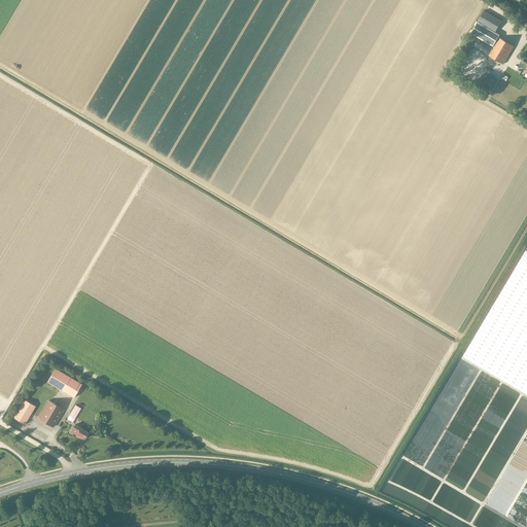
[(514,46),(498,37),(499,35),(495,33),(501,22),(484,10),(470,33),(493,46),(488,55),(503,64),(514,46)]
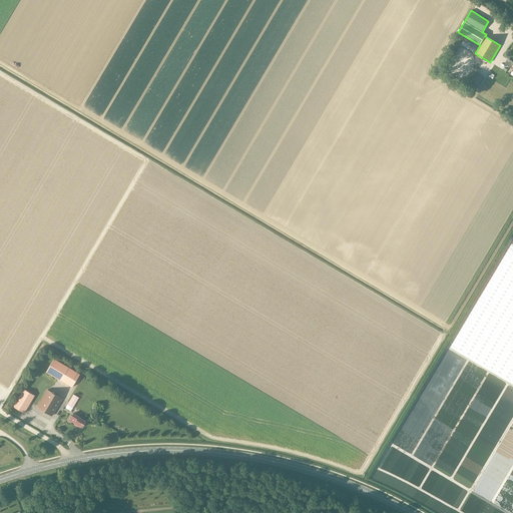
[(476,86),(482,77),(475,73),(470,83),(476,86)]
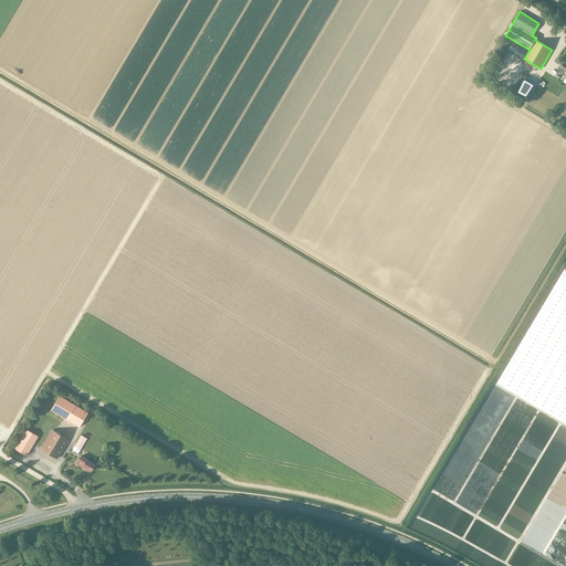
[(565,269),(496,383),(565,423),(565,269)]
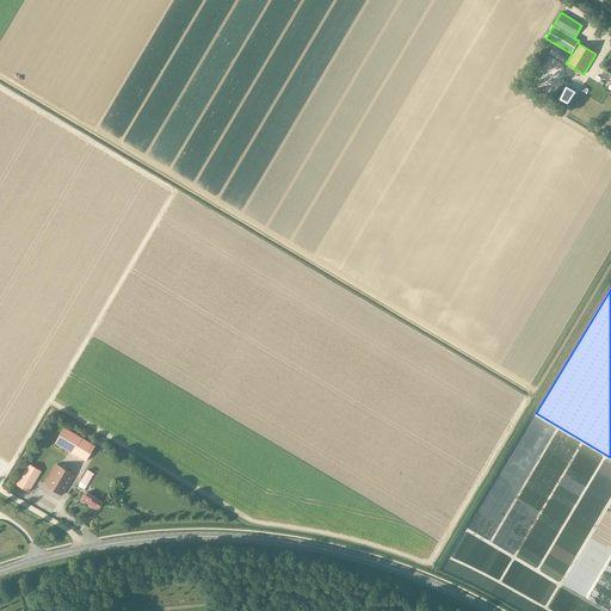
[(55,443),(86,462),(96,445),(65,427),(55,443)]
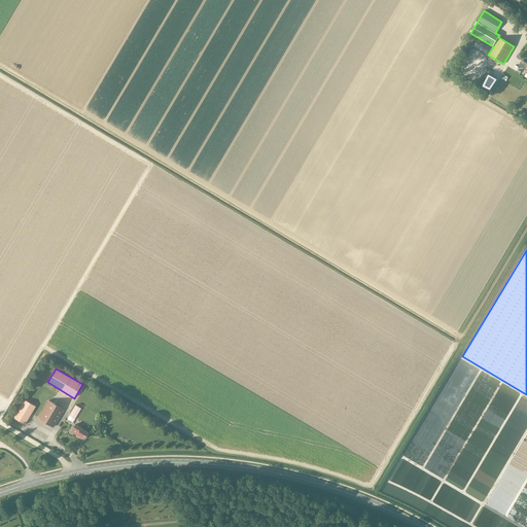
[(25,424),(35,407),(24,399),(13,418),(25,424)]
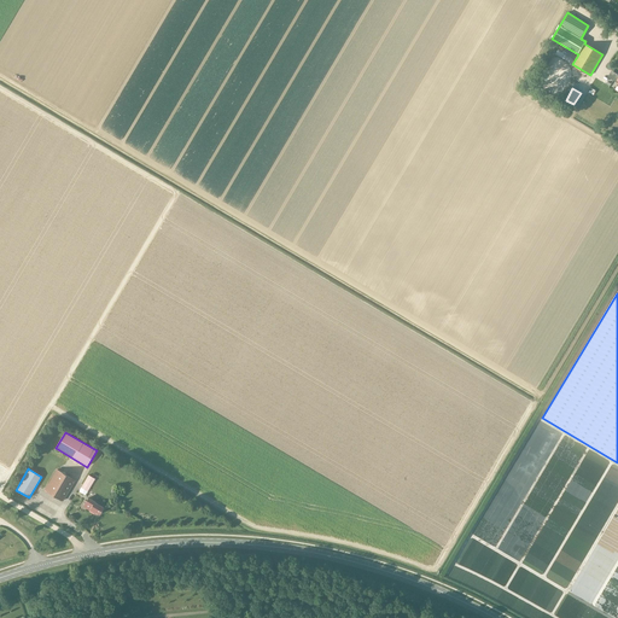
[(57,470),(45,490),(63,501),(75,481),(57,470)]
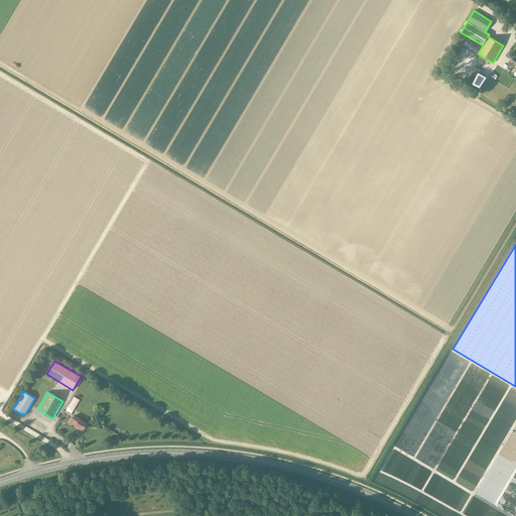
[(74,397),(69,406),(72,408),(78,399),(74,397)]
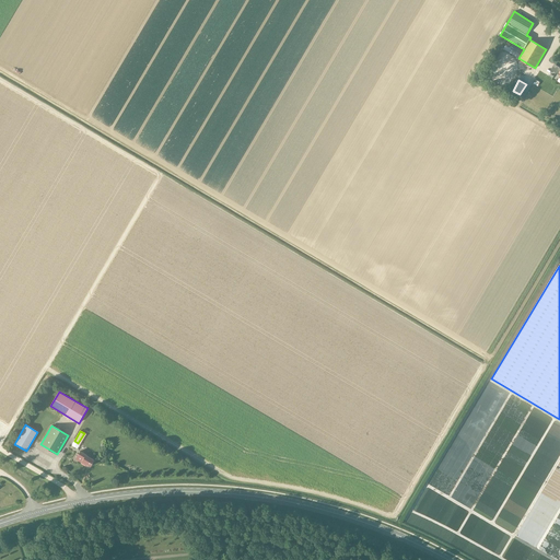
[(90,466),(94,461),(85,455),(80,451),(76,458),(84,465),(85,464),(90,466)]
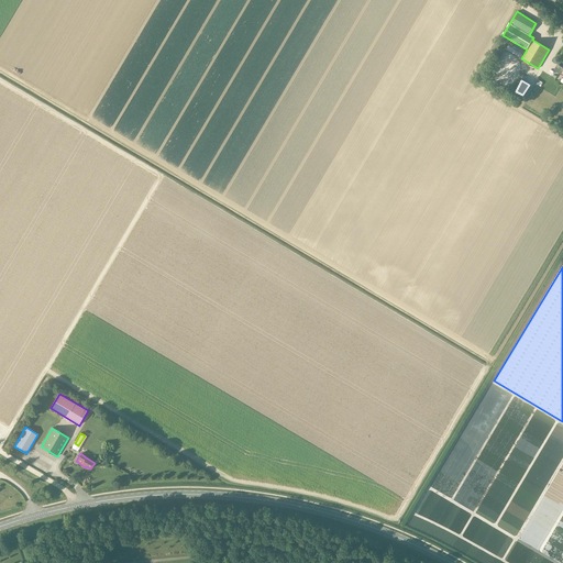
[(536,504),(519,539),(536,547),(537,544),(540,545),(537,541),(538,540),(536,537),(536,536),(539,529),(541,531),(541,536),(545,537),(543,534),(542,532),(547,533),(544,530),(547,529),(548,529),(548,528),(549,525),(544,522),(543,520),(542,521),(542,515),(544,515),(541,509),(542,507),(539,509),(539,507),(536,504)]
